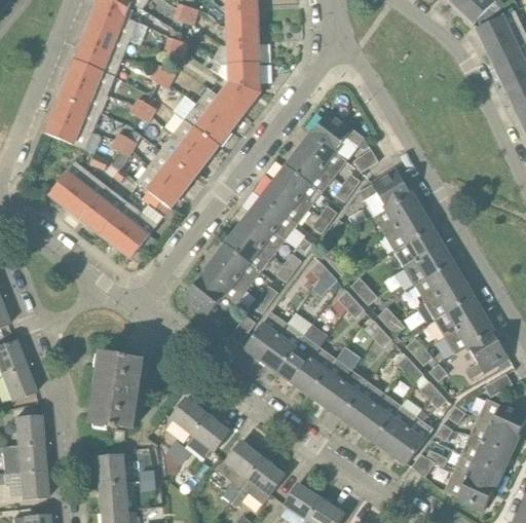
[(98,5),(129,19),(134,9),(129,8),(133,1),(130,0),(100,0),(98,5)]
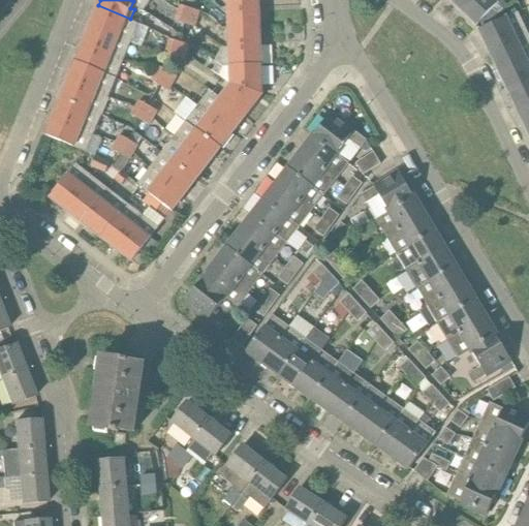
[(144,8),(149,0),(131,0),(133,1),(144,8)]
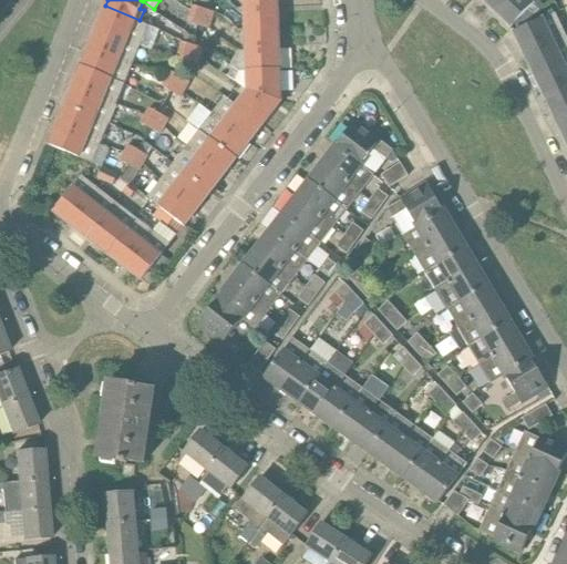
[(486,0),(495,9),(503,0),(486,0)]
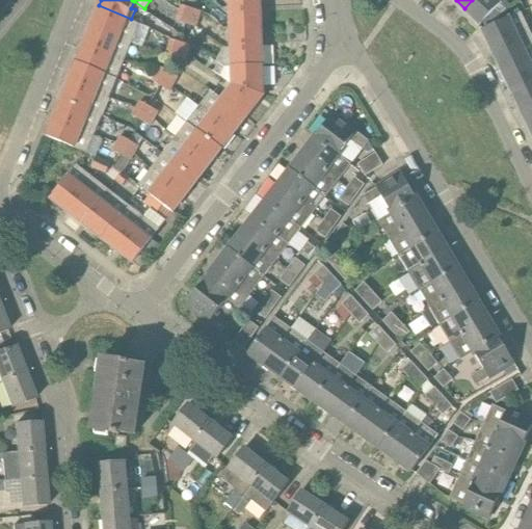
[(479,23),(501,1),(502,0),(472,0),(464,8),(479,23)]
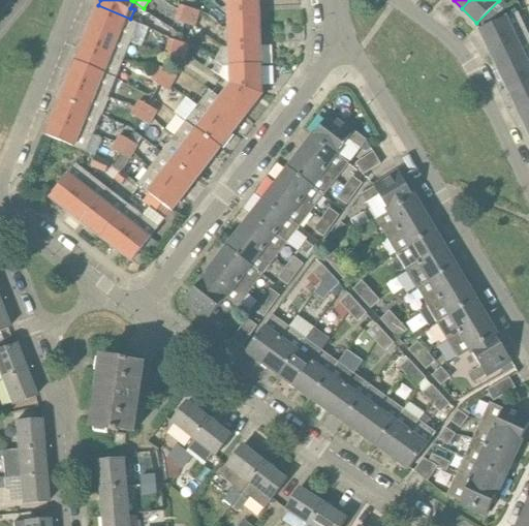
[(178,11),(188,14),(190,6),(180,3),(178,11)]
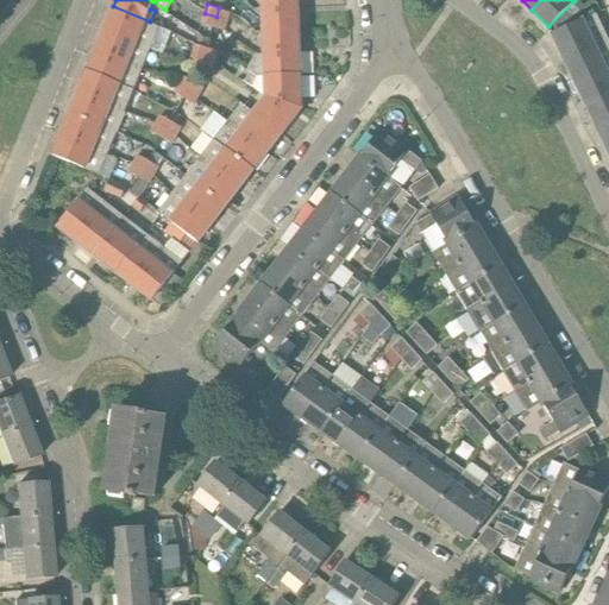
[(263,32),(300,31),(299,5),(262,6),(263,32)]
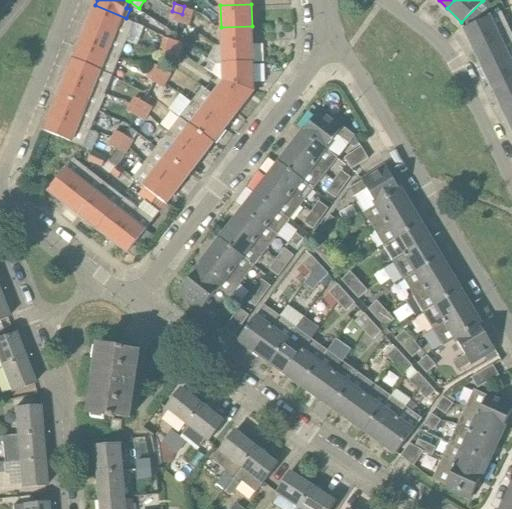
[(88,23),(127,39),(134,21),(126,18),(95,5),(88,23)]
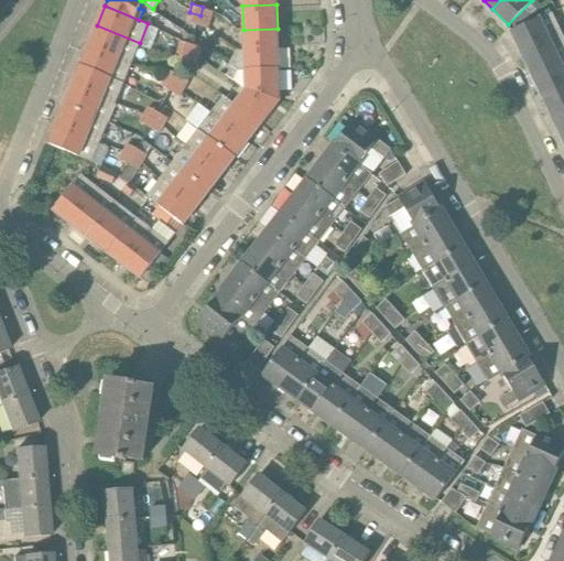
[(201,15),(212,19),(214,10),(203,7),(201,15)]
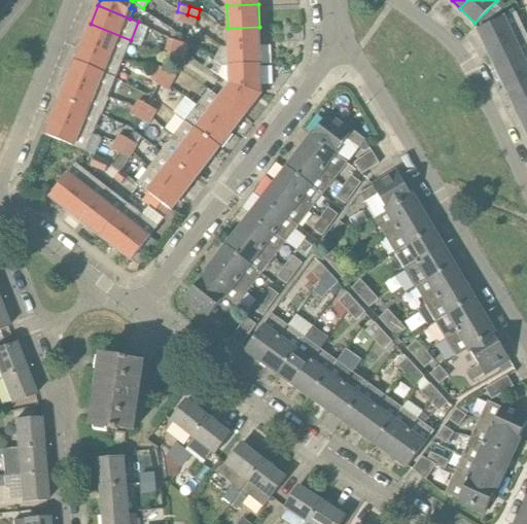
[(487,47),(525,29),(517,10),(478,29),(487,47)]
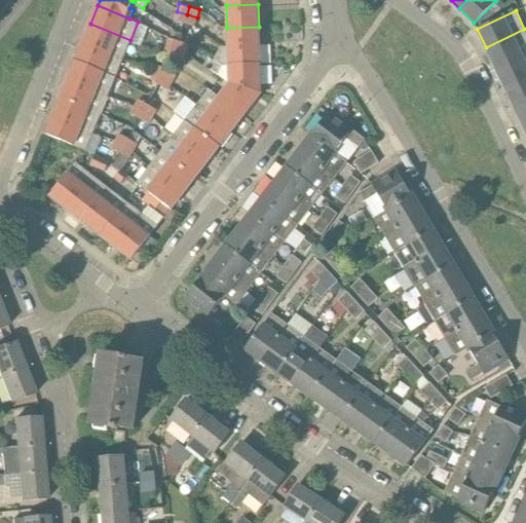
[(175,19),(185,22),(187,14),(177,11),(175,19)]
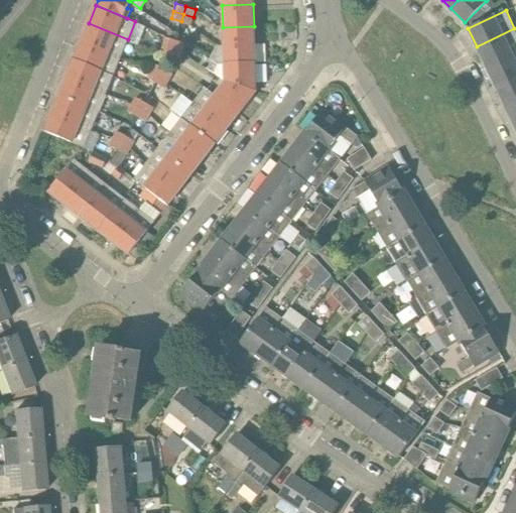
[(181,21),(190,24),(194,17),(183,14),(181,21)]
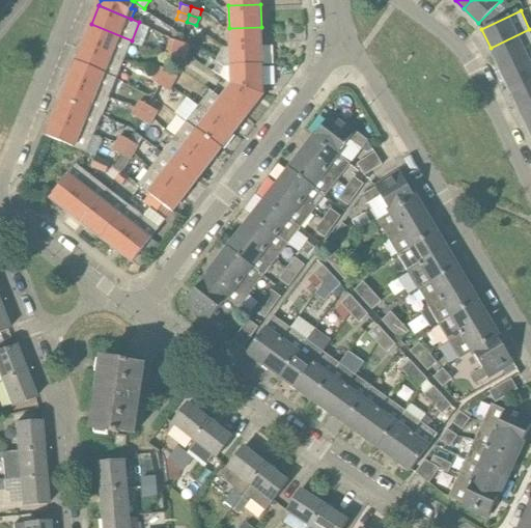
[(84,42),(124,58),(132,40),(91,24),(84,42)]
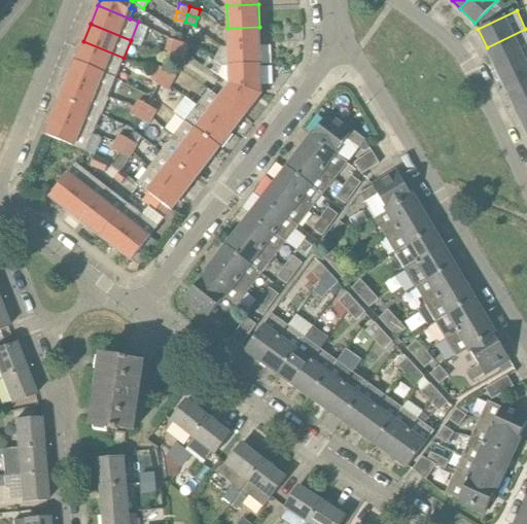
[(229,47),(259,46),(259,27),(227,28),(229,47)]
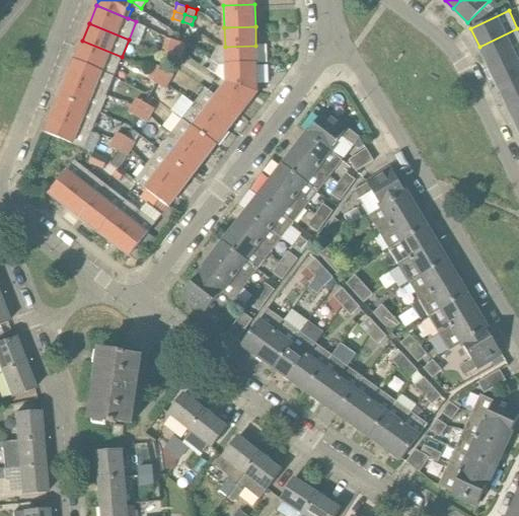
[(489,65),(518,50),(518,31),(517,28),(479,47),(489,65)]
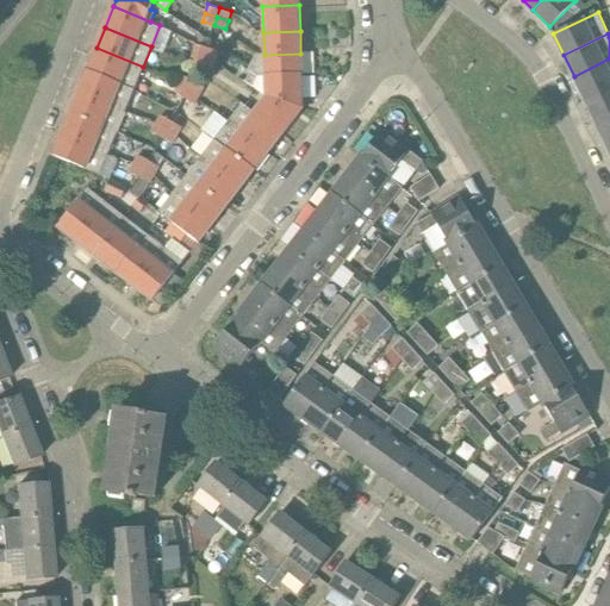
[(193,52),(205,56),(207,47),(195,43),(193,52)]
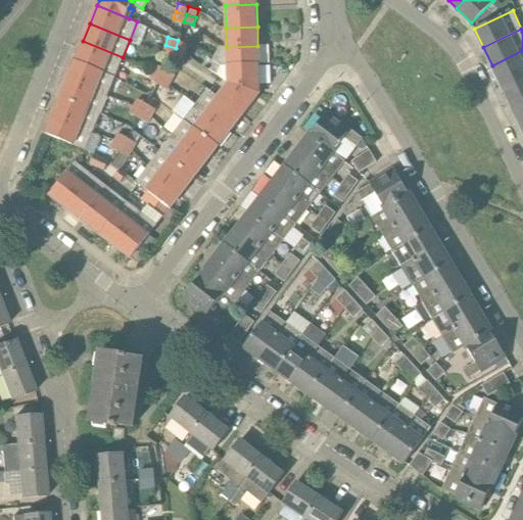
[(176,48),(186,50),(188,43),(178,40),(176,48)]
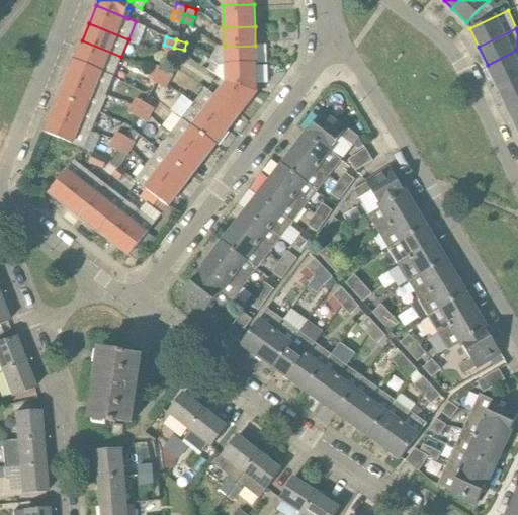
[(74,60),(113,76),(121,57),(82,40),(74,60)]
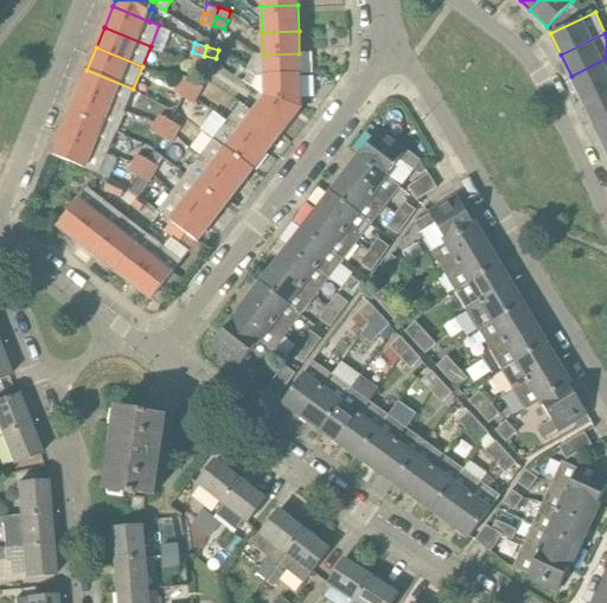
[(190,61),(202,64),(204,56),(192,52),(190,61)]
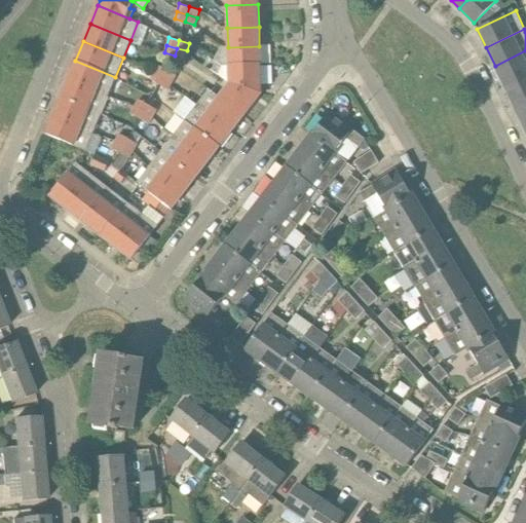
[(228,66),(260,65),(259,46),(228,47),(228,66)]
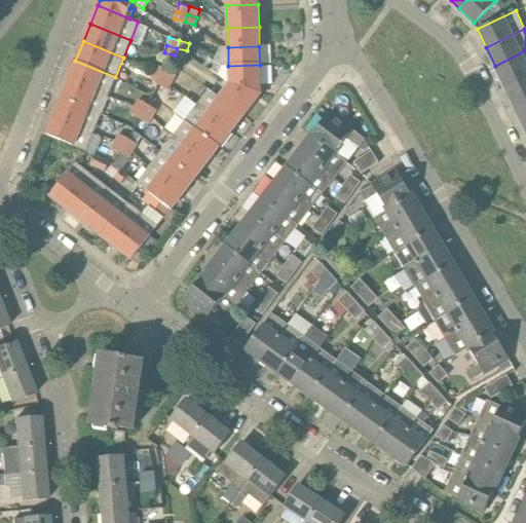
[(175,55),(184,59),(187,50),(177,48),(175,55)]
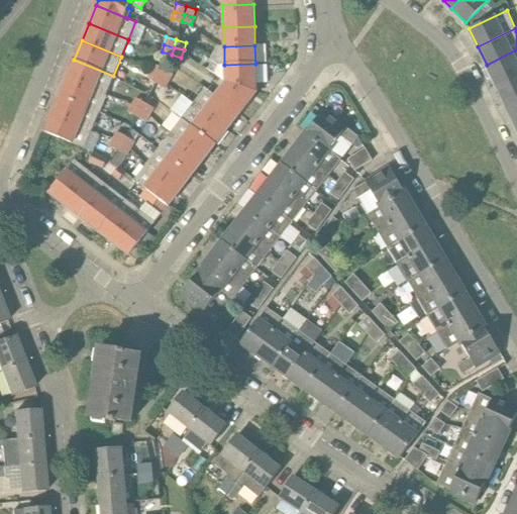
[(496,84),(516,73),(516,49),(487,65),(496,84)]
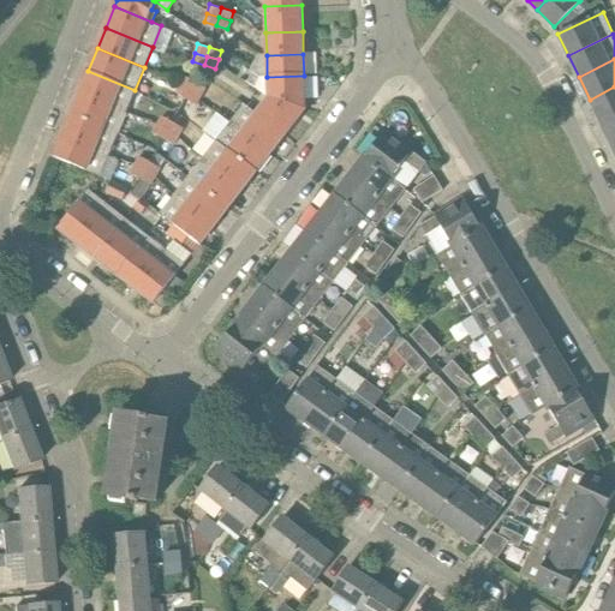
[(79,91),(126,111),(135,90),(88,71),(79,91)]
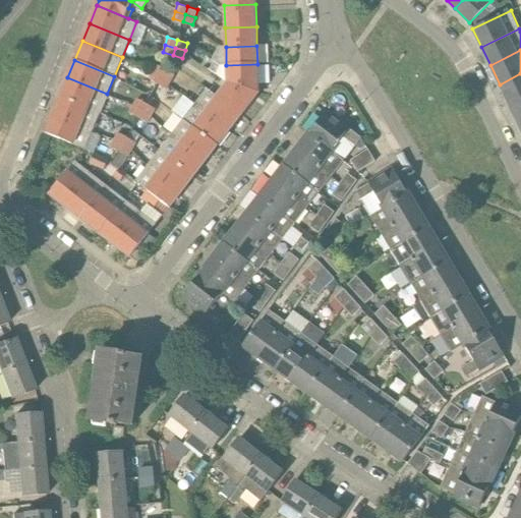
[(153,70),(162,75),(166,68),(157,63),(153,70)]
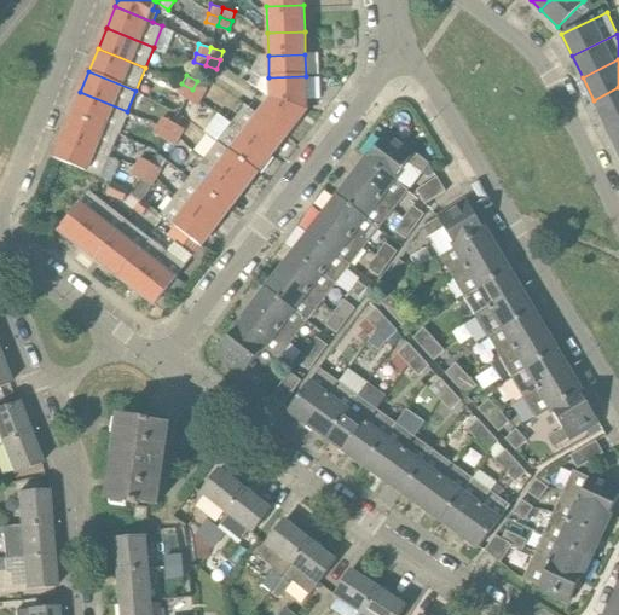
[(270,94),(300,117),(307,108),(306,76),(268,77),(270,94)]
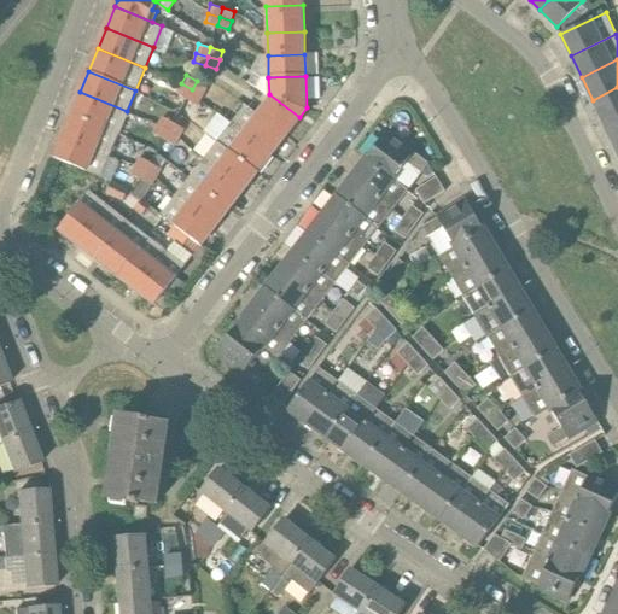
[(192,89),(203,95),(208,87),(197,81),(192,89)]
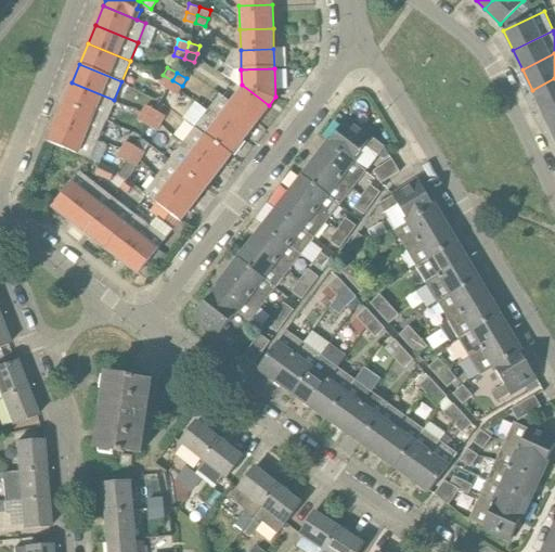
[(158,82),(168,88),(172,80),(163,75),(158,82)]
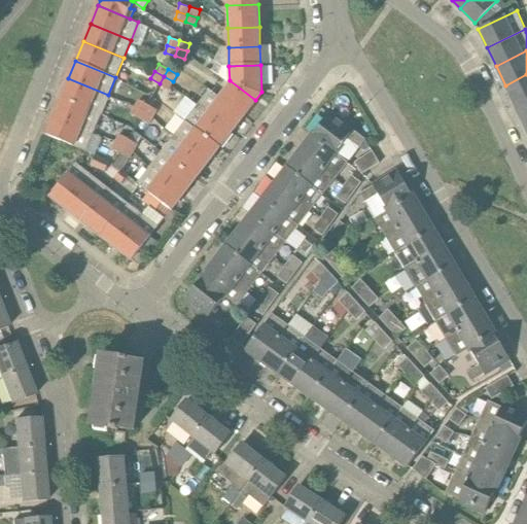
[(514,103),(526,97),(526,74),(505,85),(514,103)]
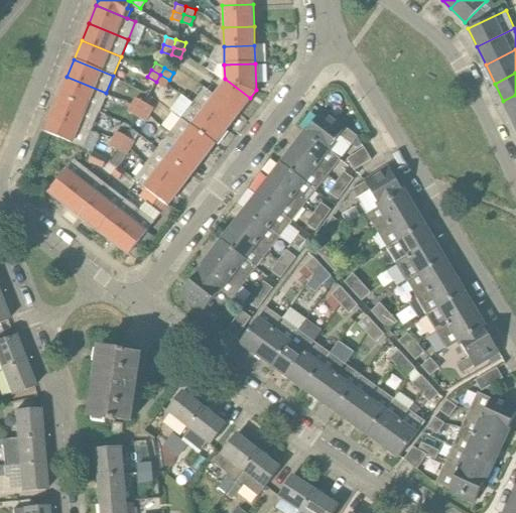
[(156,82),(165,87),(169,80),(160,75),(156,82)]
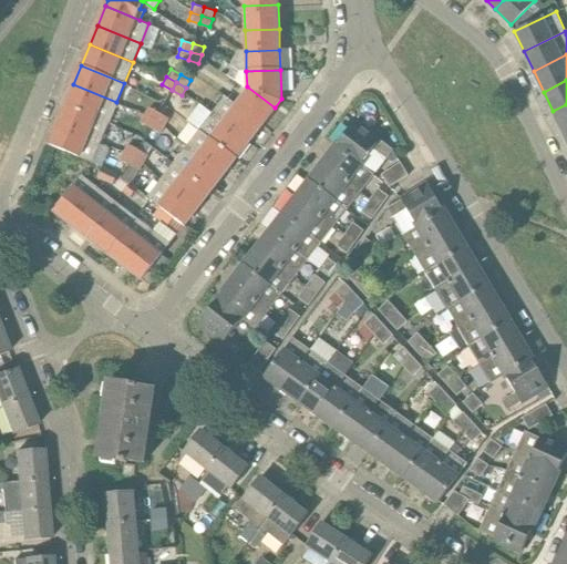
[(65,104),(109,121),(116,102),(73,84),(65,104)]
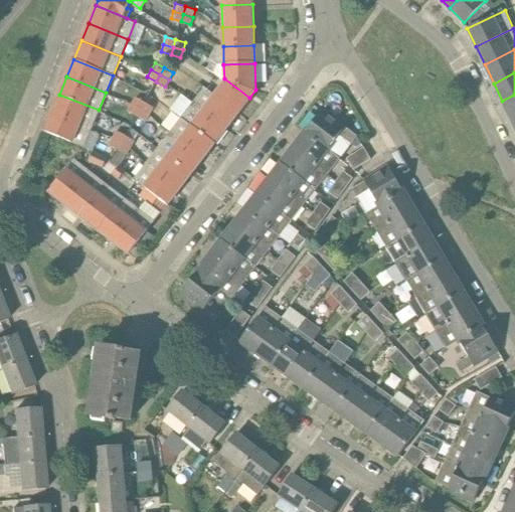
[(238,112),(249,98),(224,78),(224,80),(213,93),(238,112)]
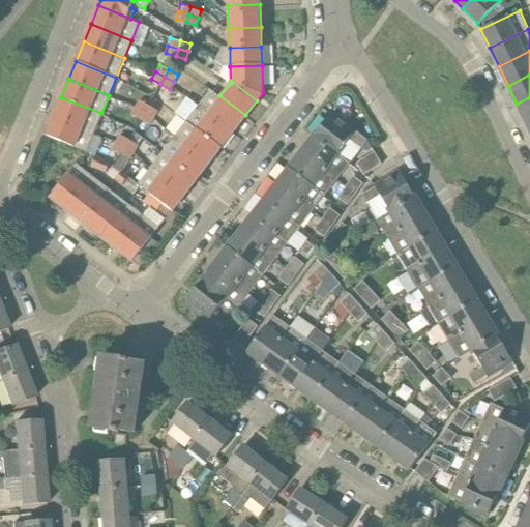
[(245,115),(219,95),(211,89),(199,104),(234,130),(245,115)]
